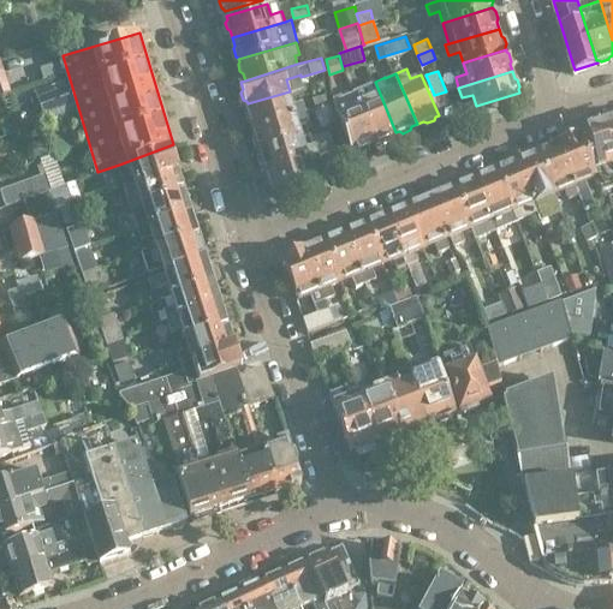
[(65,78),(36,89),(47,118),(76,108),(65,78)]
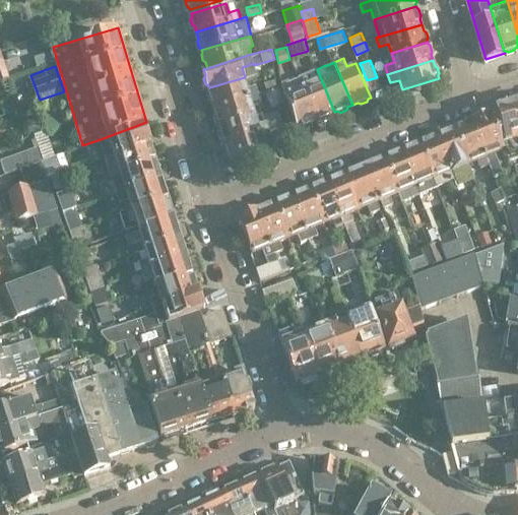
[(299,76),(317,120),(323,117),(326,118),(332,116),(333,113),(334,112),(317,69),(299,76)]
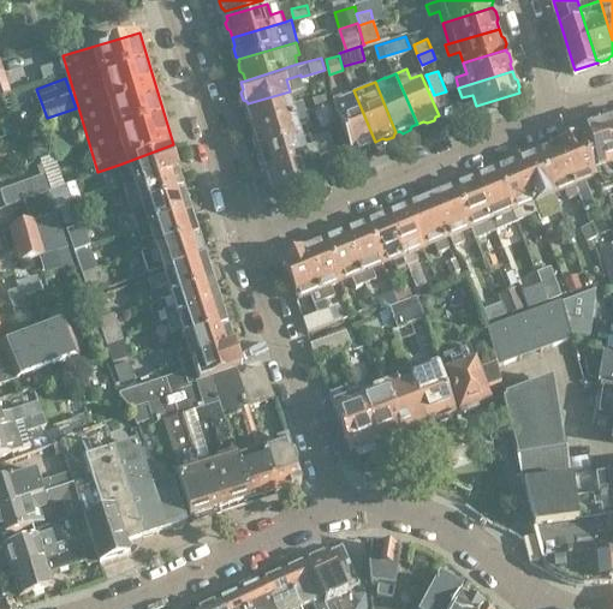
[(337,109),(355,150),(357,149),(361,150),(368,148),(369,144),(375,142),(353,90),(343,95),(341,91),(334,95),(334,99),(333,99),(337,109)]
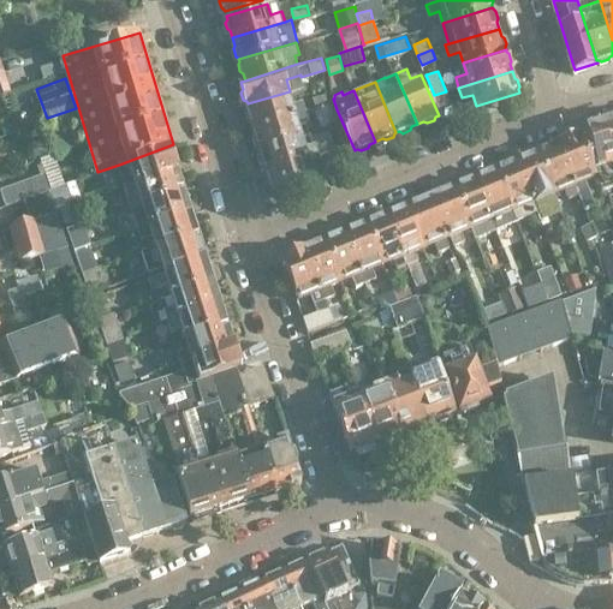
[(251,118),(254,124),(307,109),(303,99),(292,101),(290,91),(248,103),(248,105),(247,108),(249,115),(251,118)]
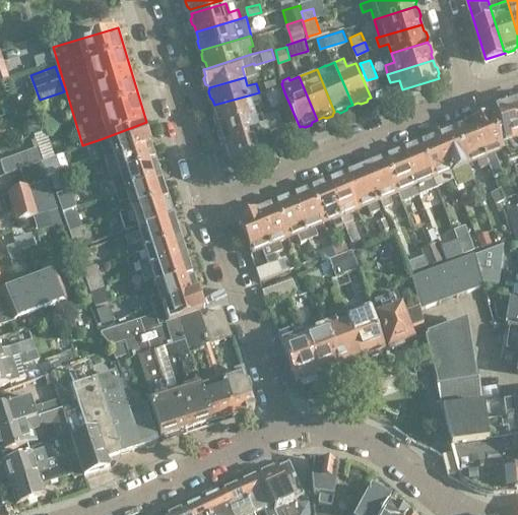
[(278,86),(275,77),(264,80),(267,90),(278,86)]
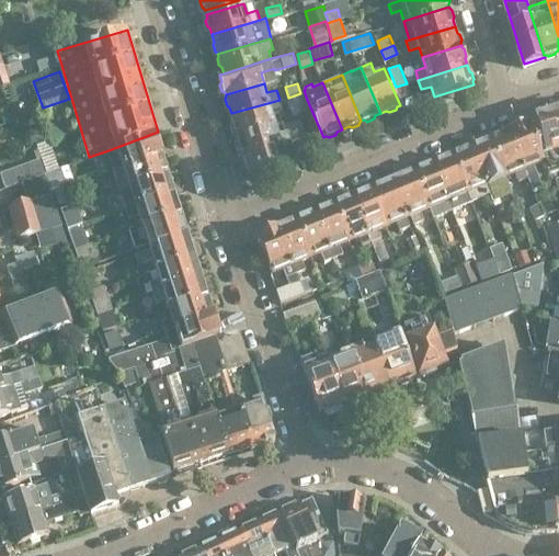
[(410,92),(407,83),(396,87),(400,97),(410,92)]
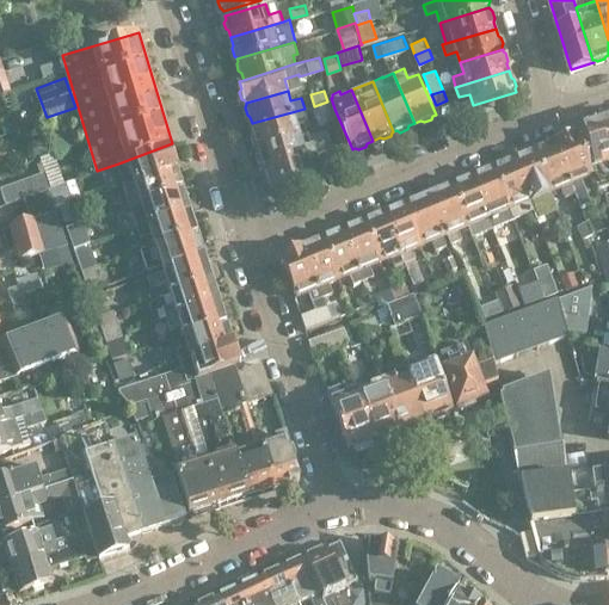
[(327,102),(314,106),(313,107),(320,125),(325,123),(334,119),(327,102)]
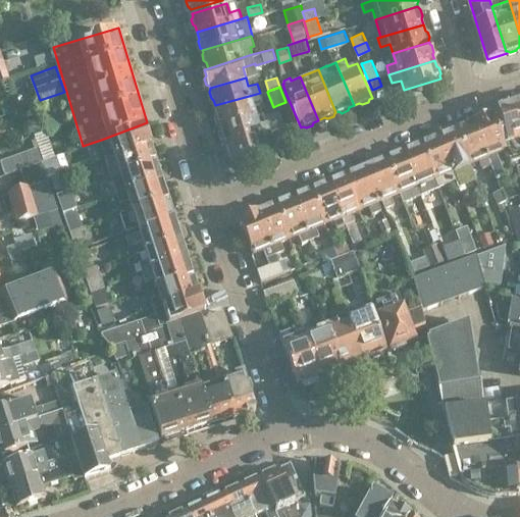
[(220,122),(221,124),(256,113),(253,104),(262,101),(260,93),(215,105),(217,111),(216,114),(218,121),(220,122)]
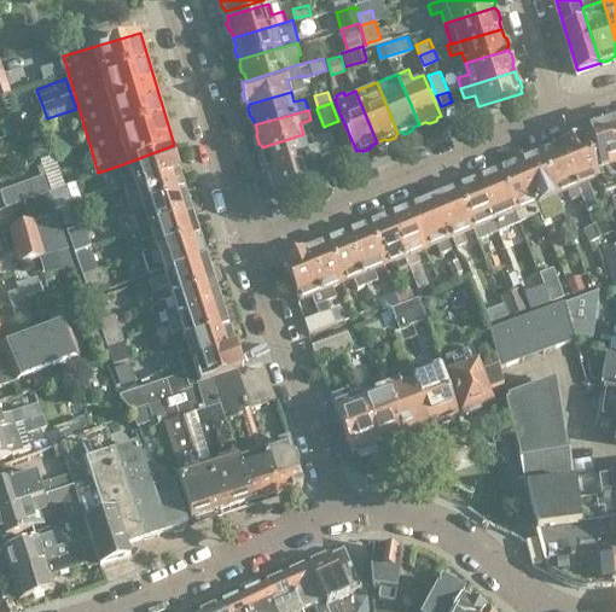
[(615,139),(606,118),(593,123),(593,126),(590,127),(591,129),(582,133),(599,174),(605,188),(606,188),(608,194),(615,192),(615,188),(614,186),(615,186),(615,139)]
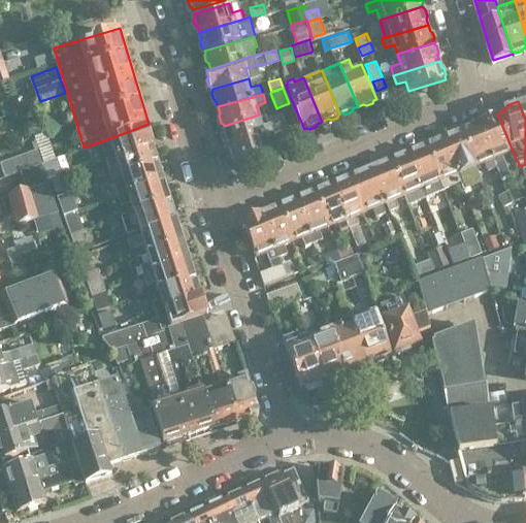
[(281,106),(289,125),(296,122),(289,103),(281,106)]
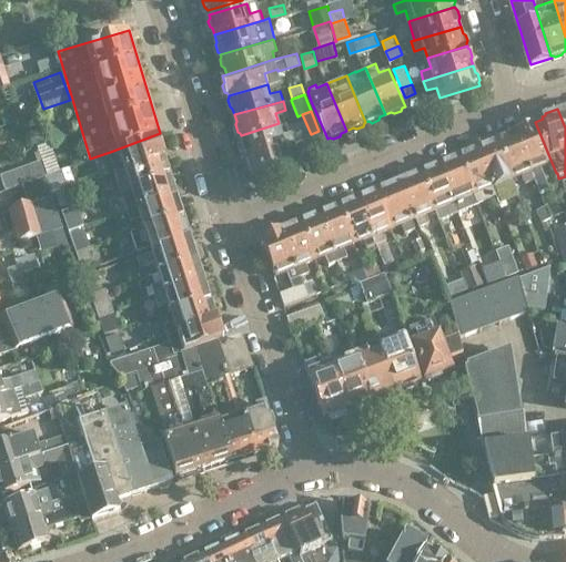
[(541,164),(551,160),(535,122),(532,123),(529,122),(523,124),(523,128),(516,130),(535,176),(534,177),(539,191),(549,186),(541,164)]
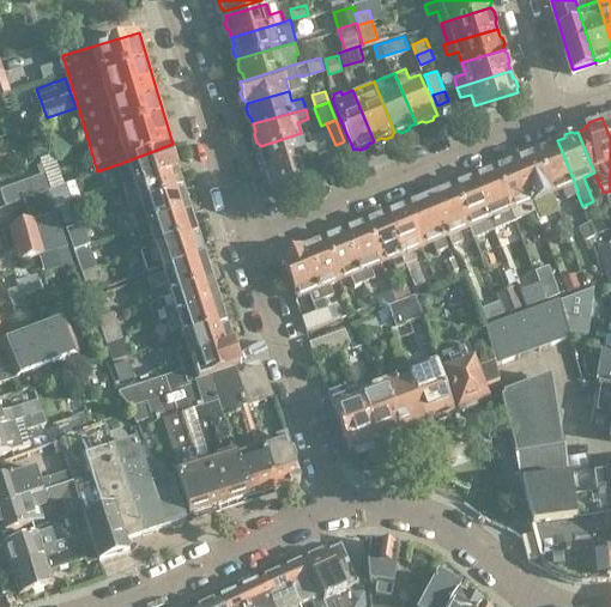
[(264,159),(266,167),(318,151),(315,141),(304,144),(301,133),(260,146),(260,147),(259,151),(261,158),(264,159)]
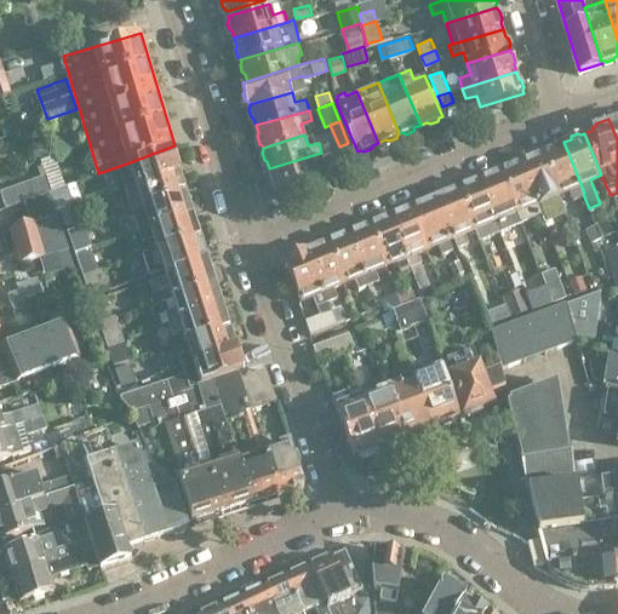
[(544,150),(542,151),(559,191),(570,187),(573,198),(583,194),(584,193),(564,142),(556,145),(553,144),(545,147),(544,150)]
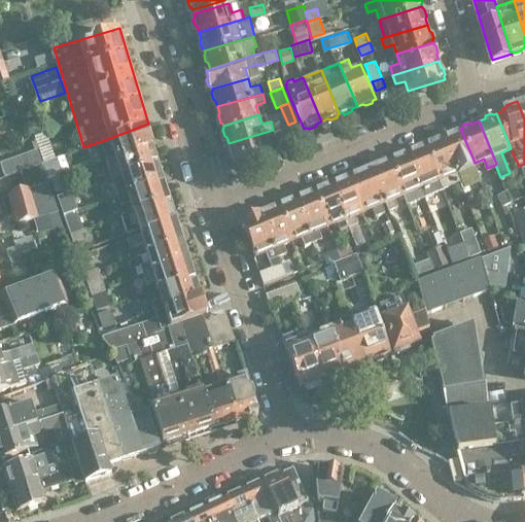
[(288,125),(293,137),(301,134),(295,122),(288,125)]
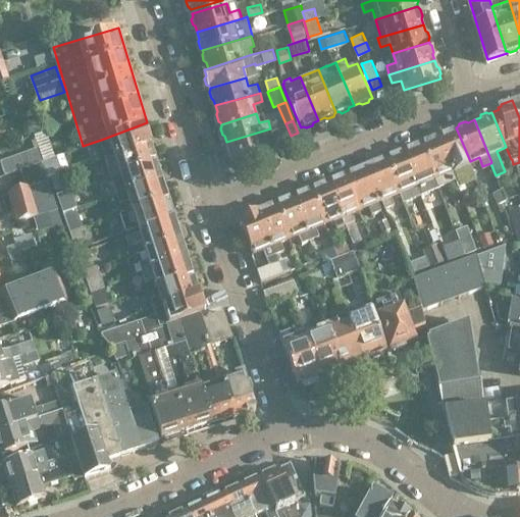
[(145,123),(110,136),(101,140),(106,157),(151,143),(149,136),(150,134),(148,126),(146,126),(145,123)]
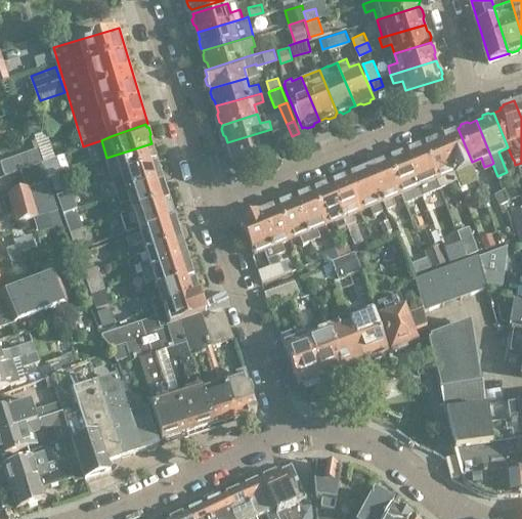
[(446,132),(440,135),(458,178),(463,191),(468,204),(476,200),(472,188),(473,188),(464,166),(472,162),(458,128),(455,129),(453,128),(447,130),(446,132)]
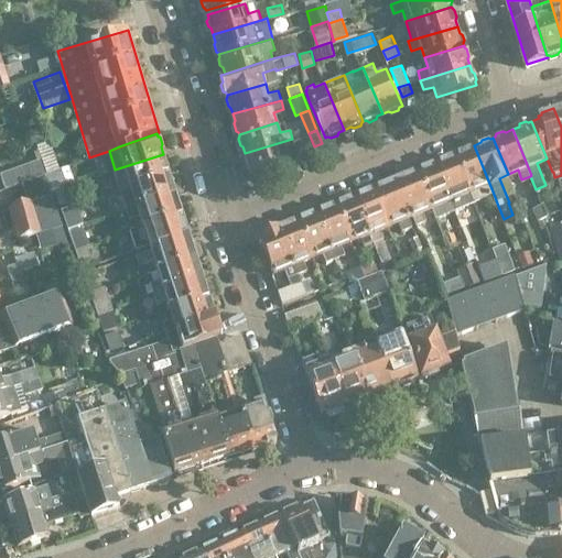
[(295,149),(292,139),(245,153),(247,160),(245,163),(247,170),(250,171),(250,173),(289,162),(285,151),(295,149)]
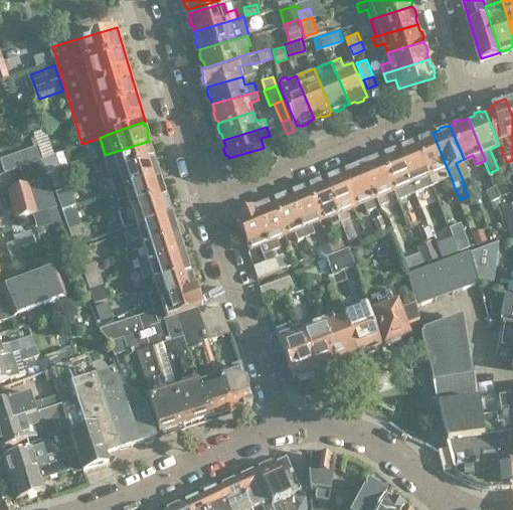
[(417,138),(415,139),(430,174),(439,170),(443,178),(450,175),(433,133),(425,135),(423,134),(418,136),(417,138)]
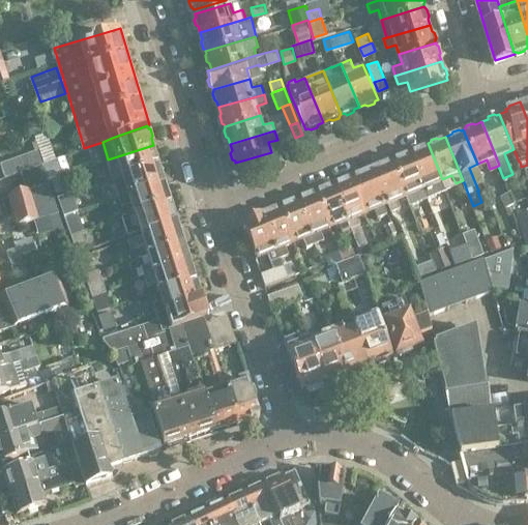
[(416,148),(410,151),(429,195),(437,192),(433,182),(442,179),(428,143),(426,144),(422,143),(417,146),(416,148)]
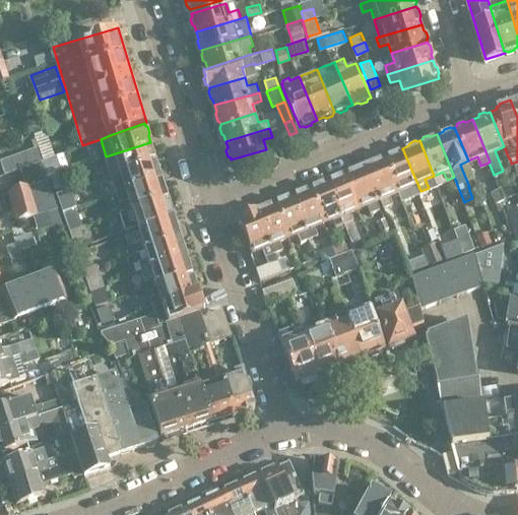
[(106,156),(109,165),(112,174),(156,158),(156,157),(157,155),(154,148),(152,147),(150,142),(106,156)]
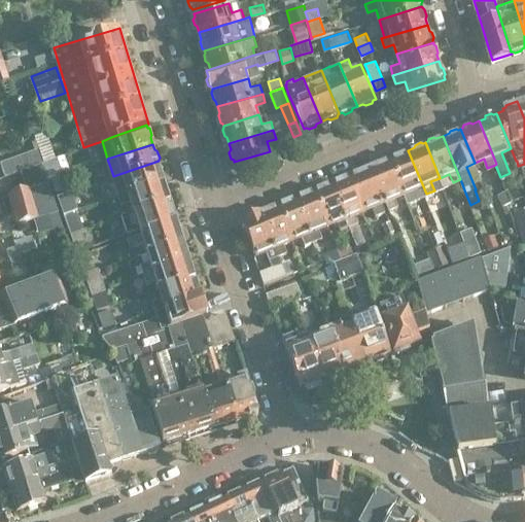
[(6,174),(21,170),(42,162),(44,161),(40,147),(2,161),(6,174)]
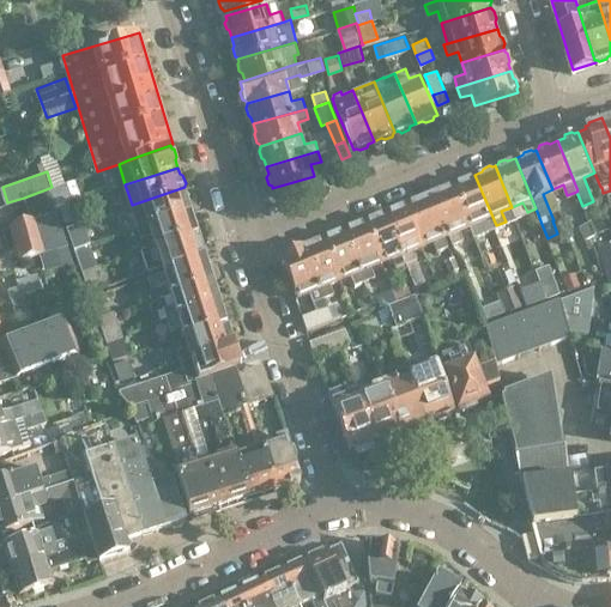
[(455,182),(453,183),(470,223),(481,219),(484,225),(485,229),(496,225),(475,175),(467,178),(464,176),(457,180),(455,182)]
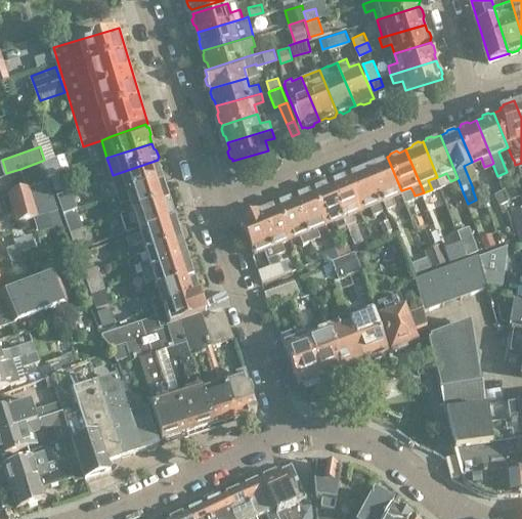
[(51,176),(52,176),(63,172),(57,156),(44,160),(42,161),(48,177),(51,176)]
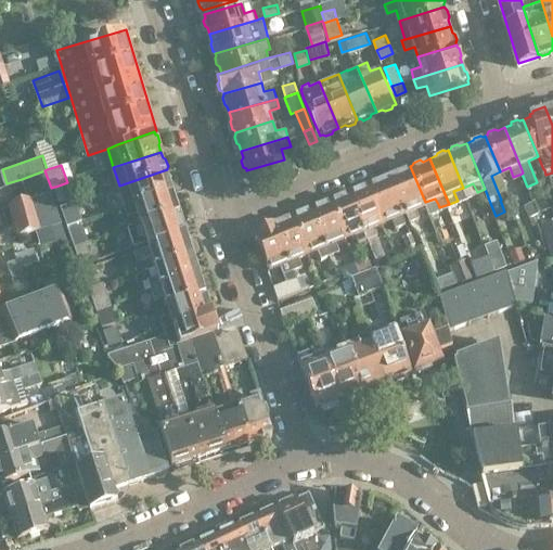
[(398,170),(391,174),(410,220),(420,216),(415,206),(425,202),(410,166),(408,167),(404,166),(399,168),(398,170)]
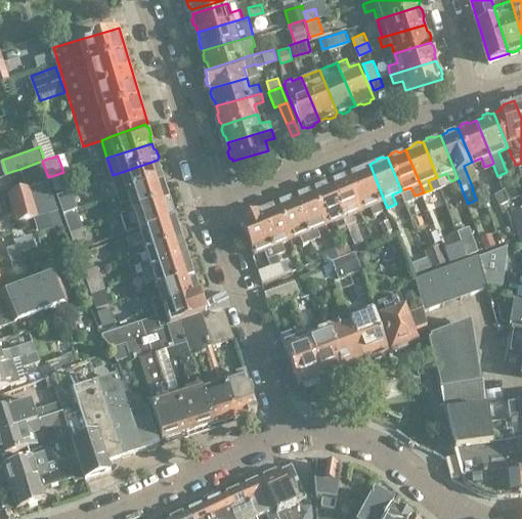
[(113,175),(116,185),(118,192),(164,178),(162,174),(163,171),(161,163),(159,162),(158,160),(113,175)]
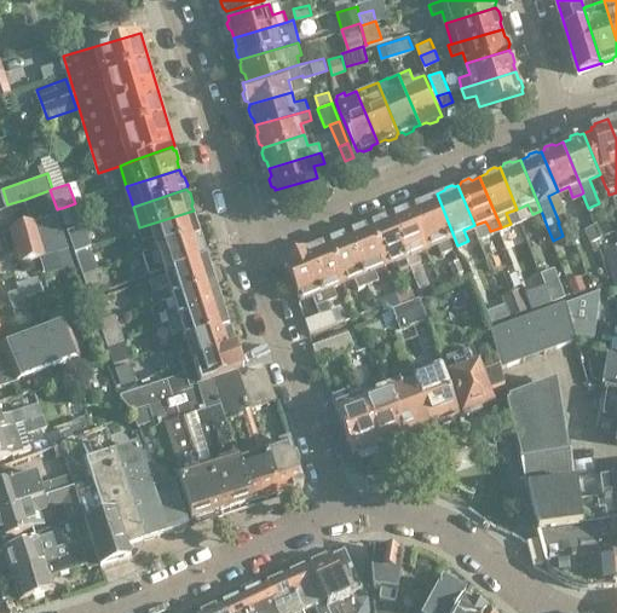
[(50,190),(24,200),(30,220),(9,226),(18,260),(69,246),(57,209),(50,190)]
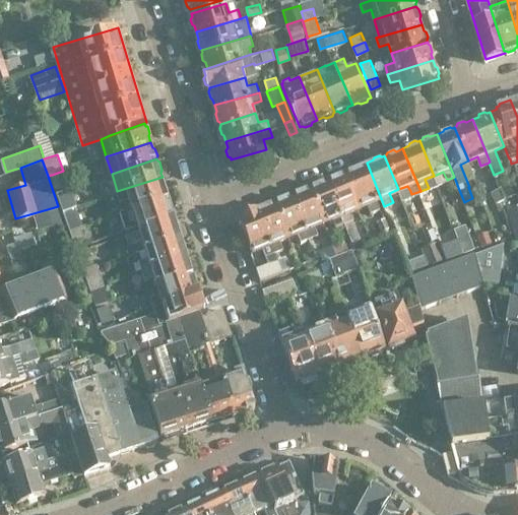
[(347,171),(345,172),(359,206),(368,202),(372,211),(381,207),(374,191),(363,164),(355,167),(353,166),(348,168),(347,171)]
